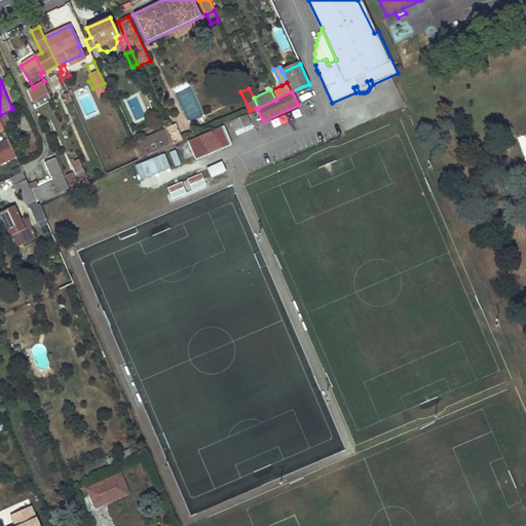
[(69,92),(64,95),(67,104),(72,101),(69,92)]
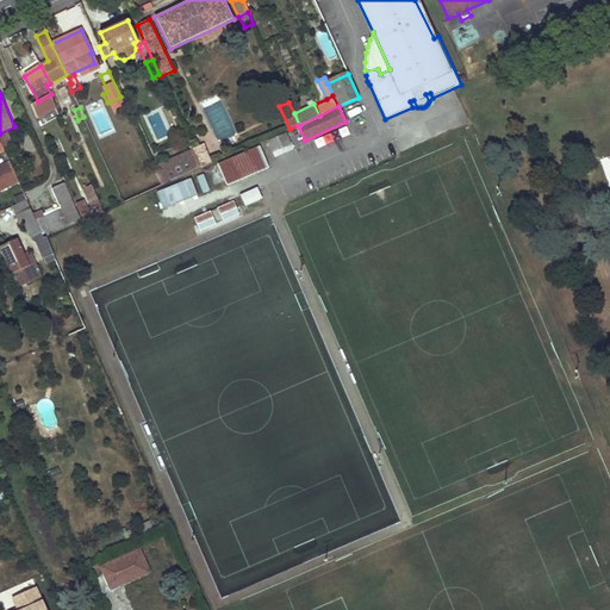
[(0,135),(0,139),(1,143),(11,137),(7,131),(0,135)]
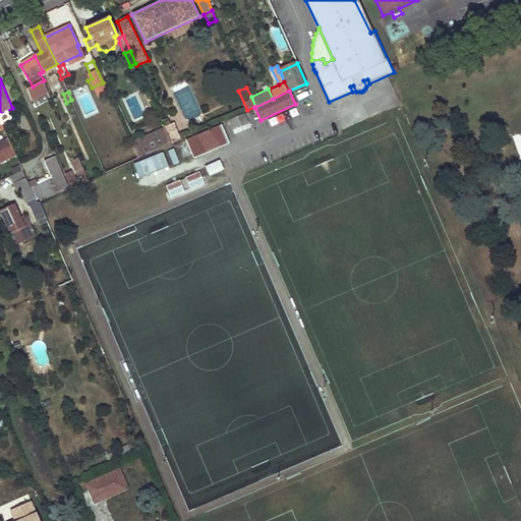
[(229,120),(235,134),(250,127),(244,114),(229,120)]
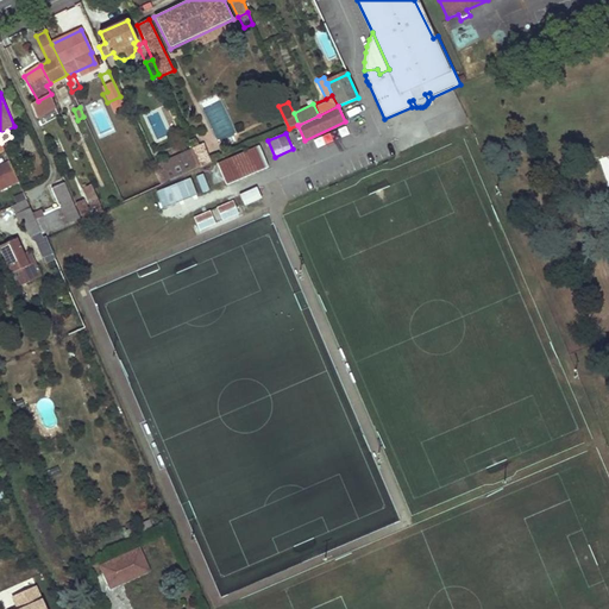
[(1,143),(5,151),(14,145),(11,137),(1,143)]
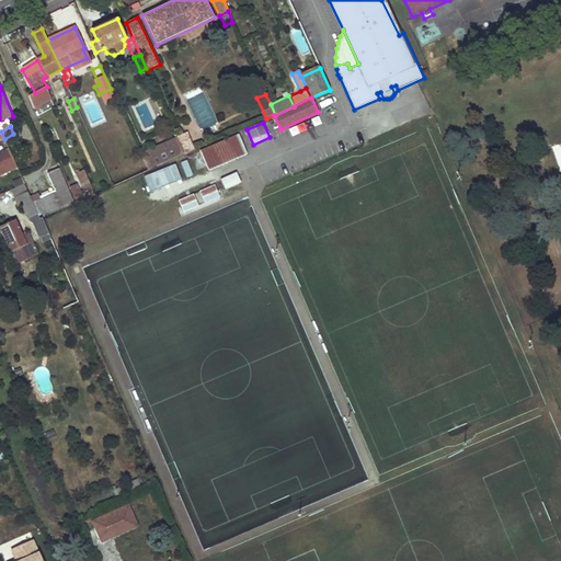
[(47,133),(53,145),(58,141),(53,129),(47,133)]
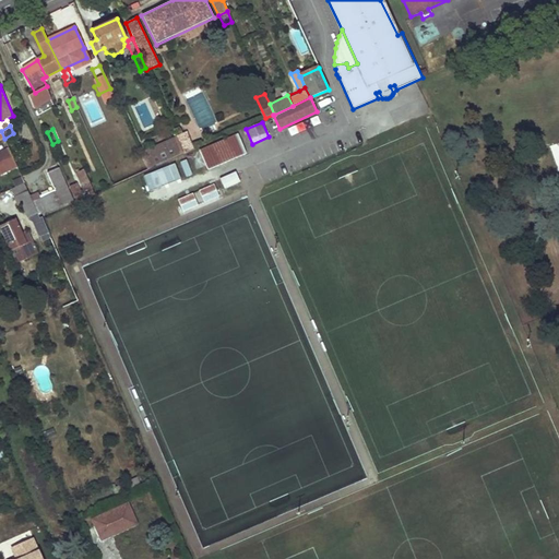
[(177,138),(183,154),(194,150),(186,132),(181,134),(179,129),(174,131),(177,138)]
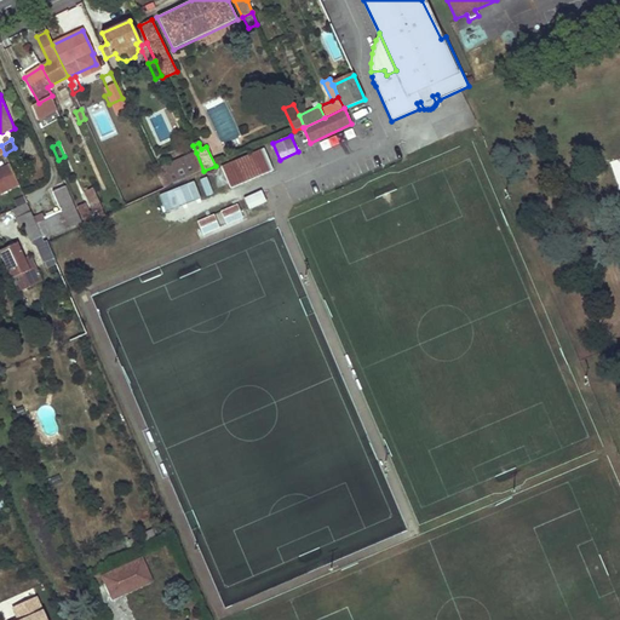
[(273,172),(264,150),(222,167),(230,190),(273,172)]
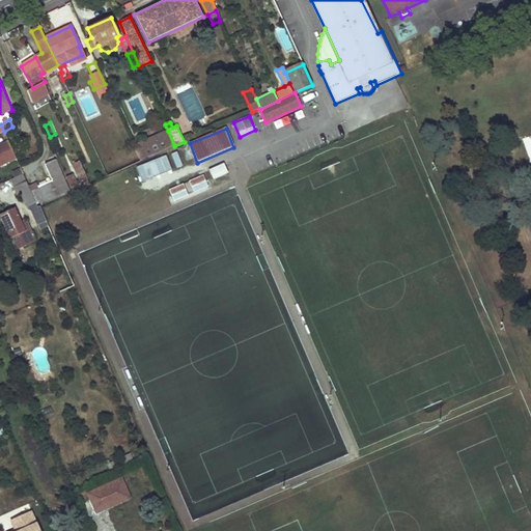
[(168,131),(164,133),(171,148),(175,146),(174,146),(168,131)]
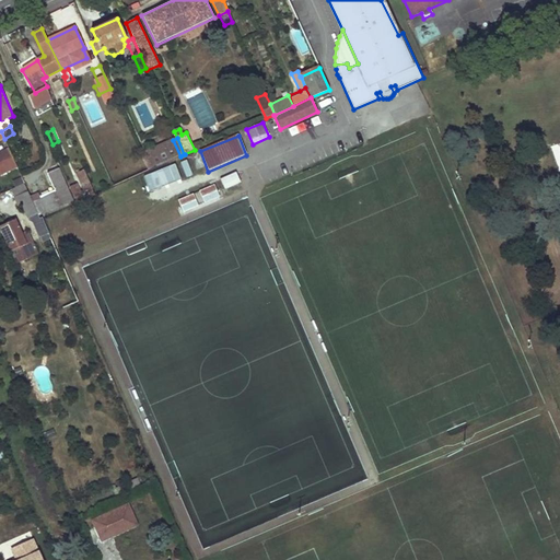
[(148,152),(154,168),(181,156),(173,140),(148,152)]
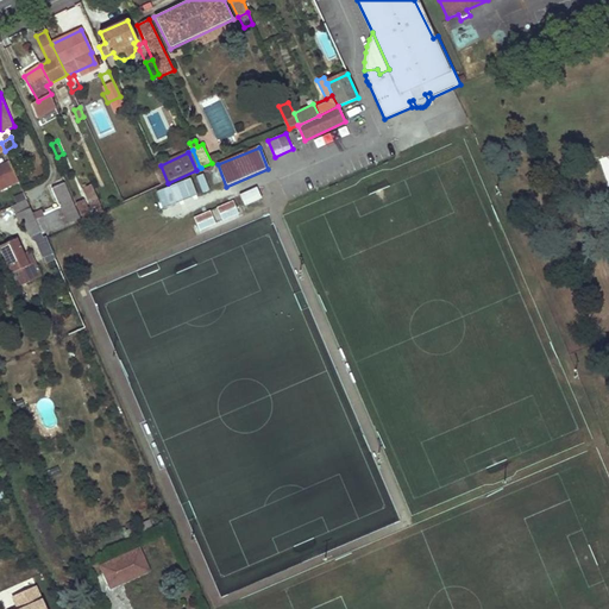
[(154,168),(162,186),(168,183),(161,165),(154,168)]
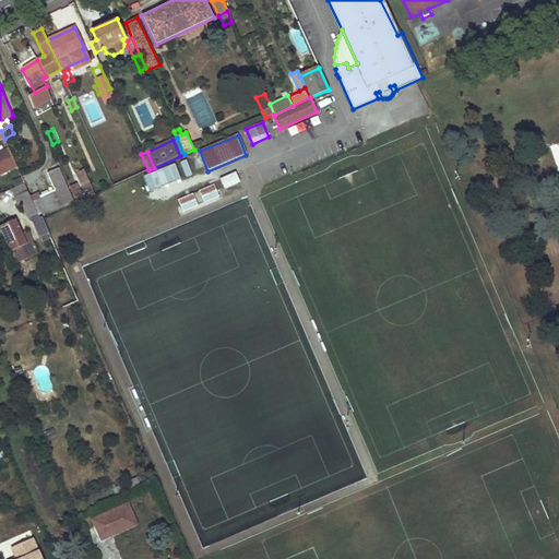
[(180,163),(186,177),(192,175),(186,159),(180,163)]
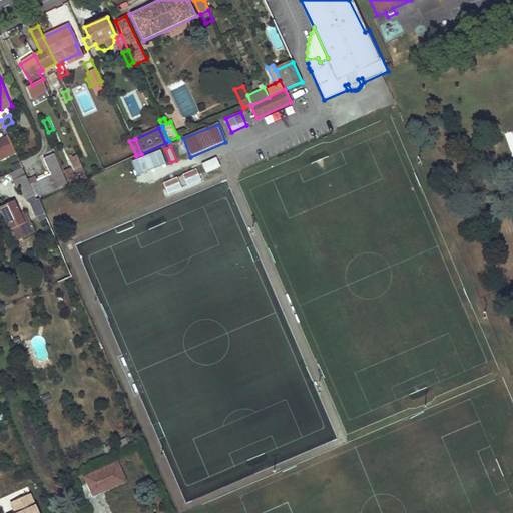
[(29,185),(35,197),(67,184),(53,154),(43,158),(51,176),(37,182),(29,185)]
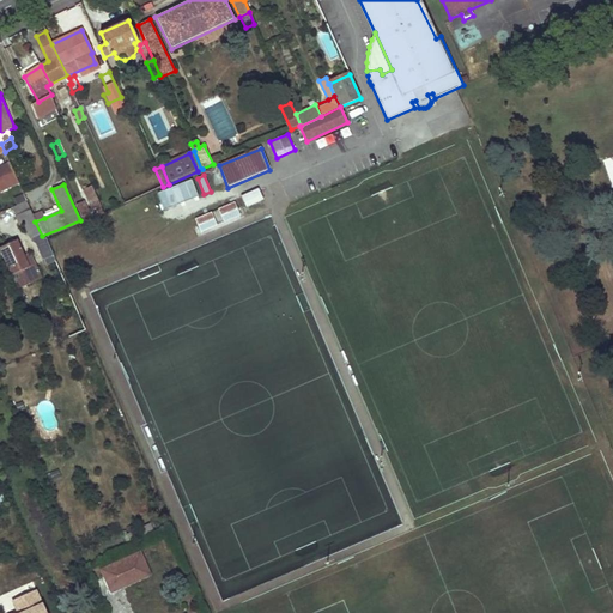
[(84,189),(93,210),(96,208),(101,206),(91,186),(84,189)]
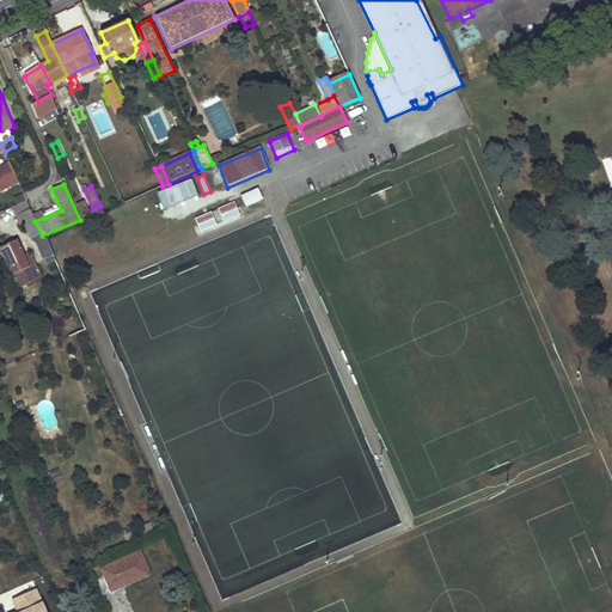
[(240,196),(245,208),(262,201),(257,190),(240,196)]
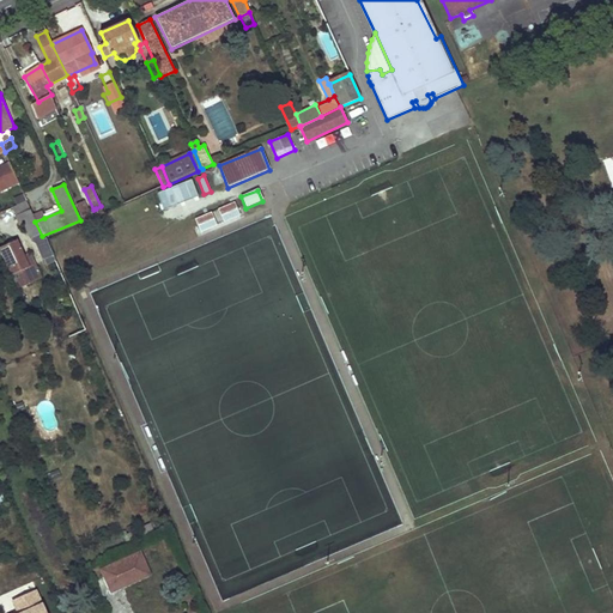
[(34,216),(26,201),(12,207),(19,225),(24,224),(31,240),(34,238),(43,260),(54,255),(46,237),(43,238),(42,236),(35,222),(34,216)]
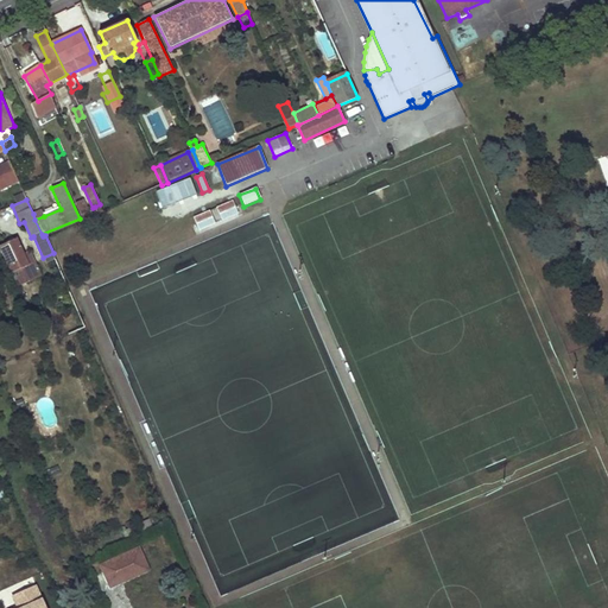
[(76,203),(83,220),(90,216),(83,200),(76,203)]
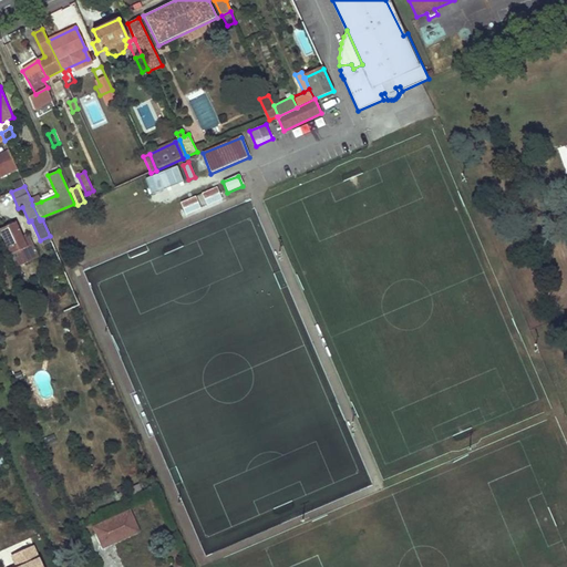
[(217,187),(202,194),(207,206),(222,199),(217,187)]
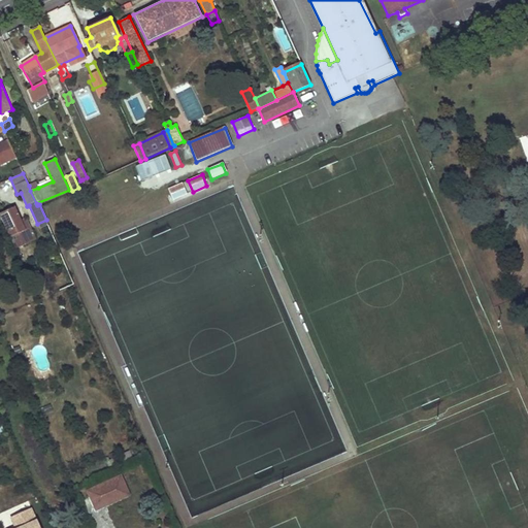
[(183,183),(168,189),(172,200),(187,194),(183,183)]
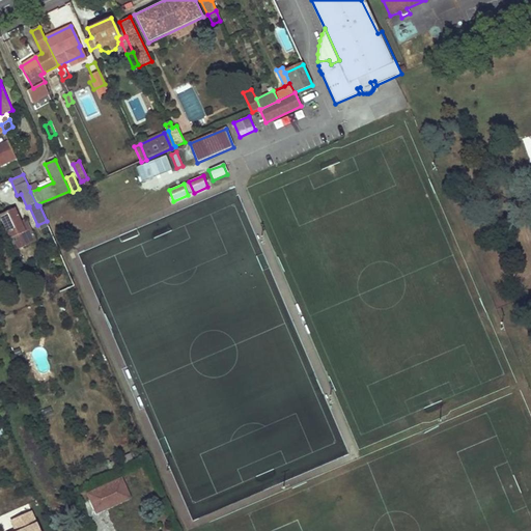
[(0,214),(0,216),(10,239),(18,235),(19,238),(27,234),(16,207),(0,214)]
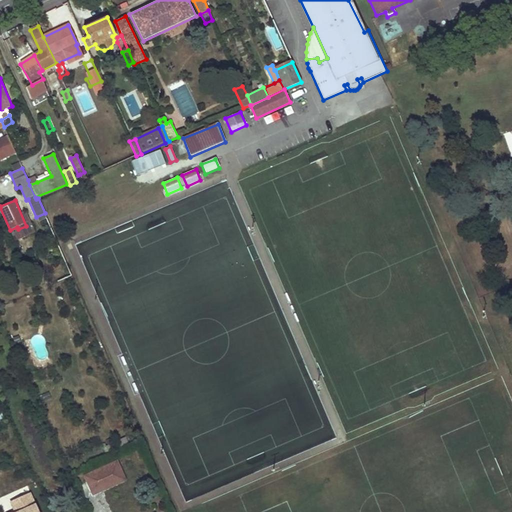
[(85,477),(93,494),(124,480),(116,463),(85,477)]
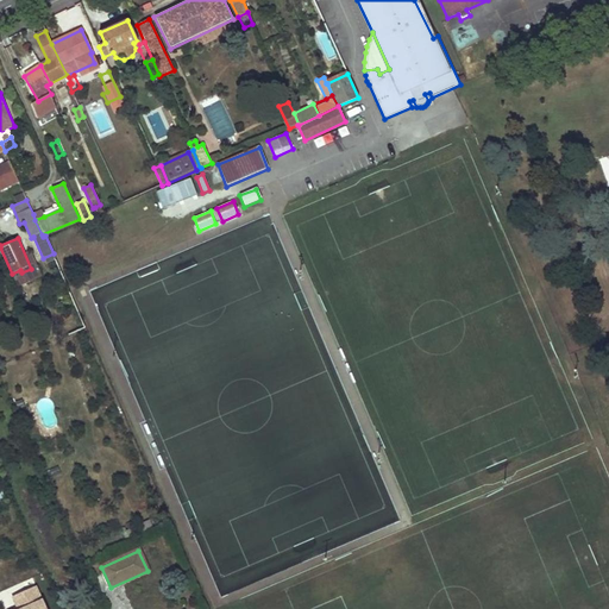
[(43,608),(33,588),(11,597),(16,608),(43,608)]
